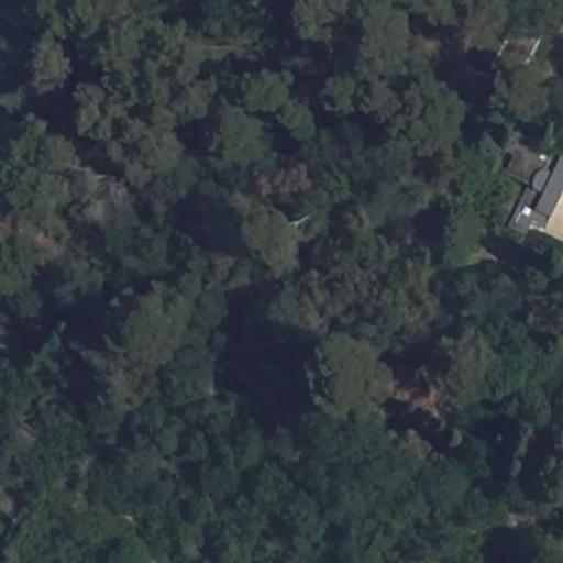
[(534,211),(559,158),(552,155),(553,153),(514,133),(505,151),(516,156),(506,175),(531,187),(532,192),(527,190),(509,229),(525,236),(531,221),(544,229),(549,220),(534,211)]
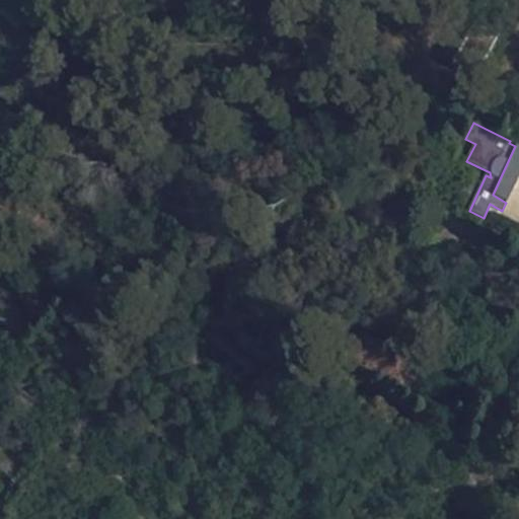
[(518,175),(518,148),(515,146),(493,195),(506,203),(518,175)]
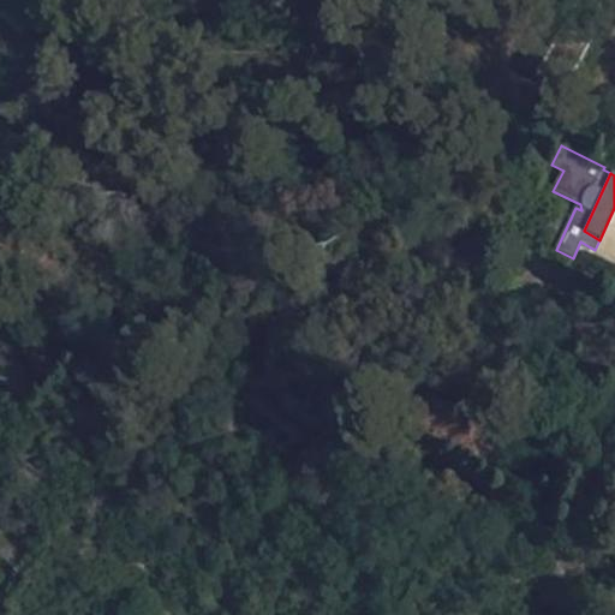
[(490,422),(428,393),(413,425),(475,454),(490,422)]
